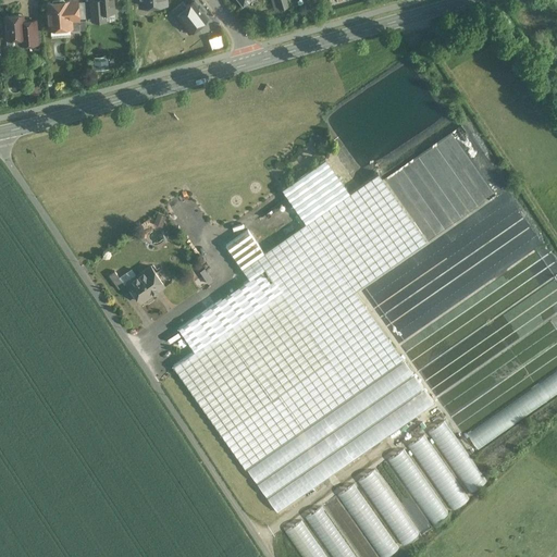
[(112,0),(97,0),(98,7),(99,22),(106,21),(106,13),(114,13),(112,0)]
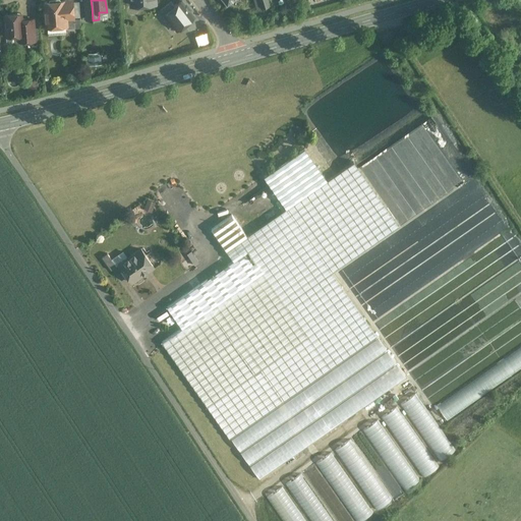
[(130,0),(131,5),(133,7),(137,6),(140,9),(145,8),(147,6),(153,5),(156,2),(155,0),(130,0)]
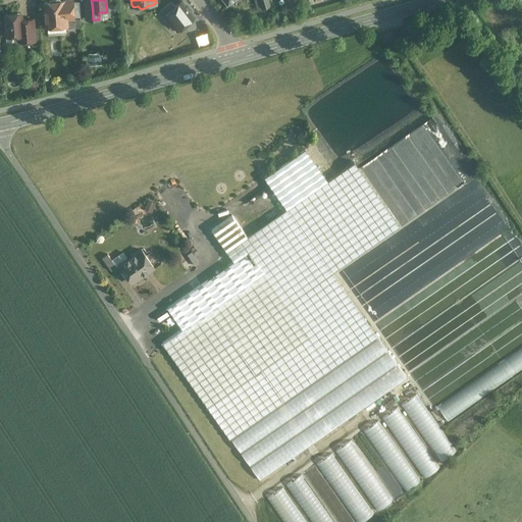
[(267,0),(259,0),(260,3),(256,5),(258,10),(270,7),(267,0)]
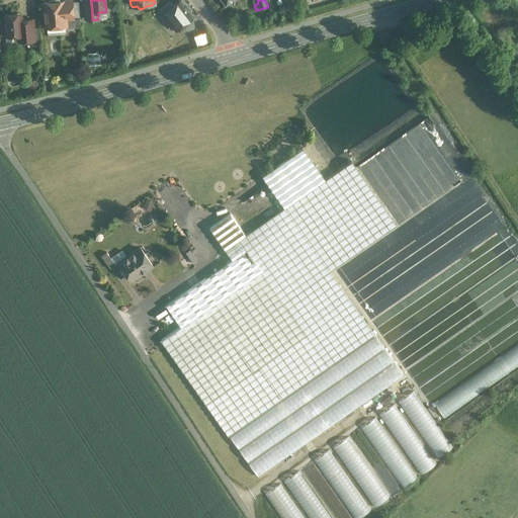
[(72,1),(63,2),(64,9),(65,9),(65,18),(74,17),(72,2),(72,1)]
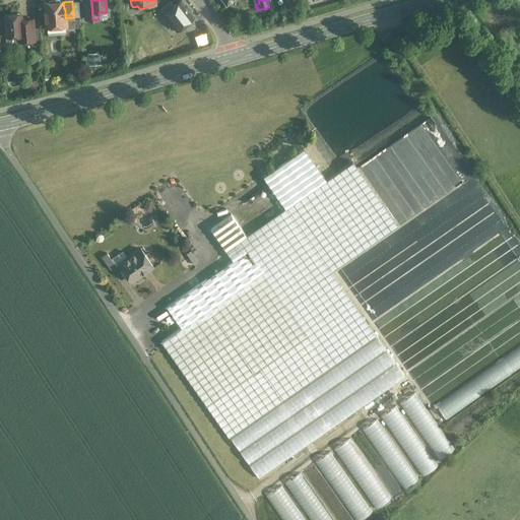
[(63,2),(44,3),(46,28),(66,27),(66,24),(74,23),(74,18),(74,17),(65,18),(65,9),(64,9),(63,2)]
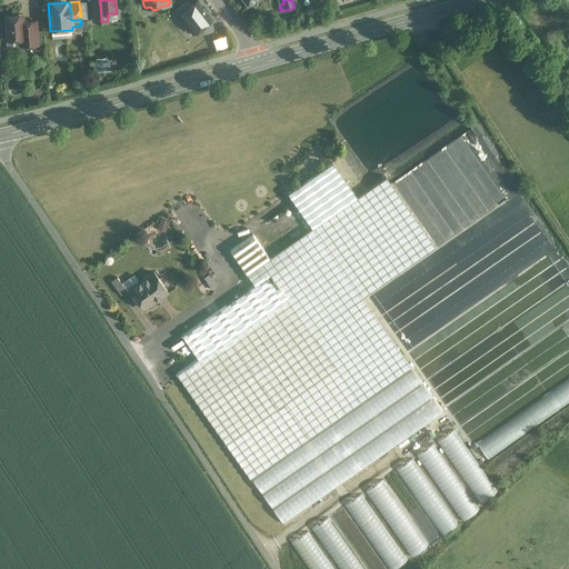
[(199,2),(180,17),(193,35),(212,20),(199,2)]
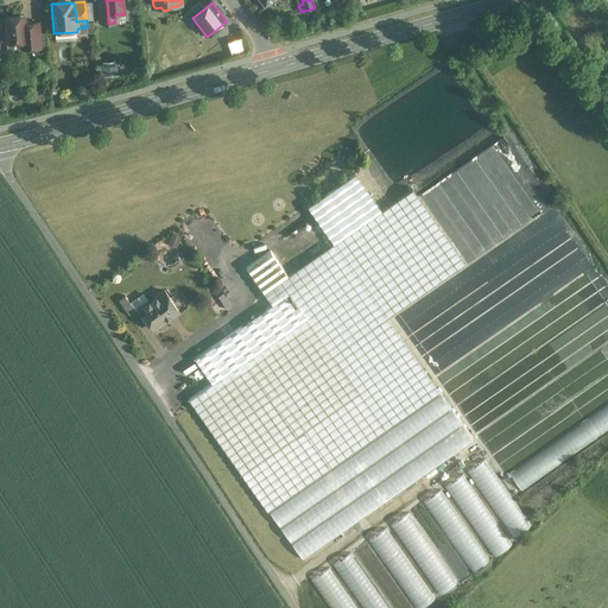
[(25,17),(5,19),(7,44),(21,43),(26,42),(25,25),(25,17)]
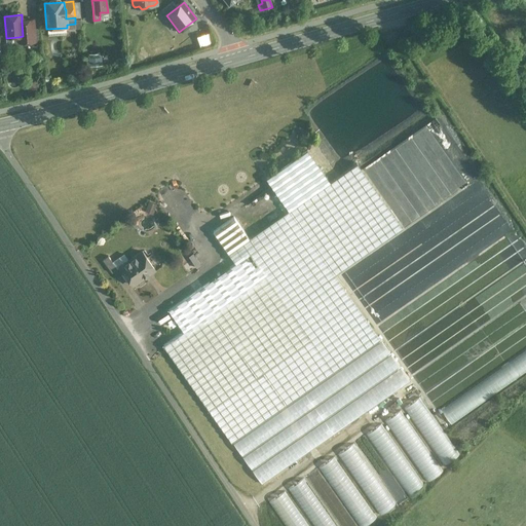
[(34,21),(22,22),(23,36),(19,37),(20,44),(36,42),(34,21)]
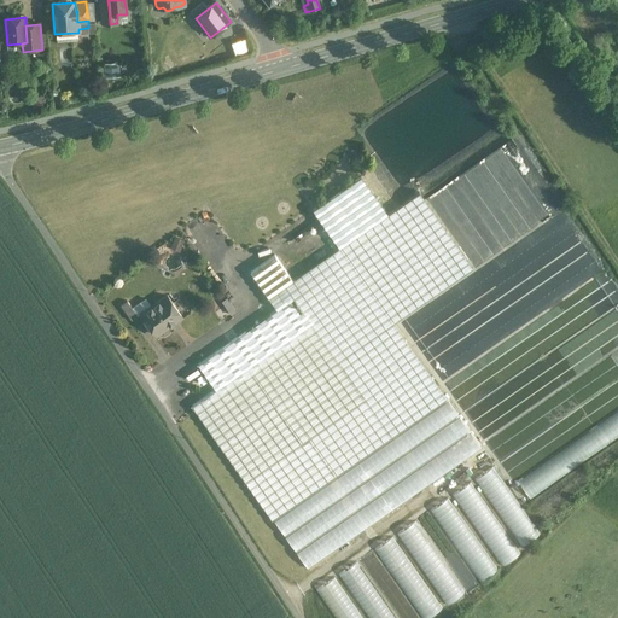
[(118,64),(104,65),(105,81),(120,80),(118,64)]
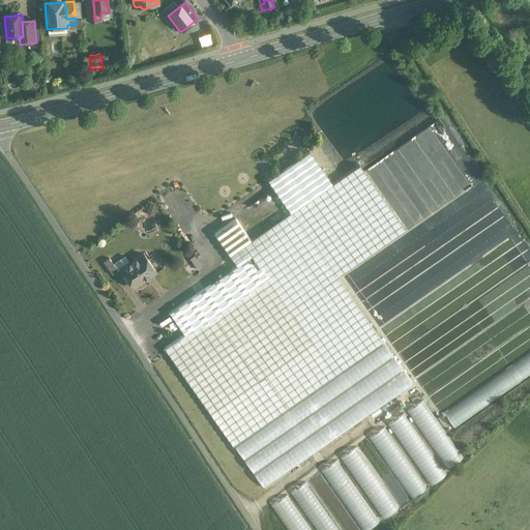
[(184,335),(165,349),(264,489),(413,384),(337,277),(406,230),(360,165),(332,184),(310,152),(267,182),(290,214),(251,241),(235,218),(214,234),(237,266),(170,314),(184,335)]
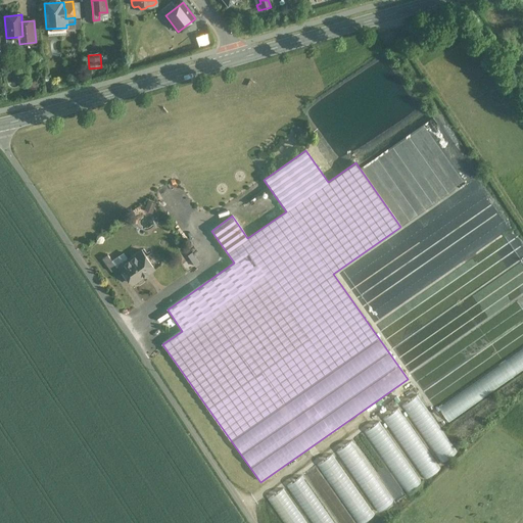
[(155,204),(148,201),(145,208),(153,211),(155,204)]
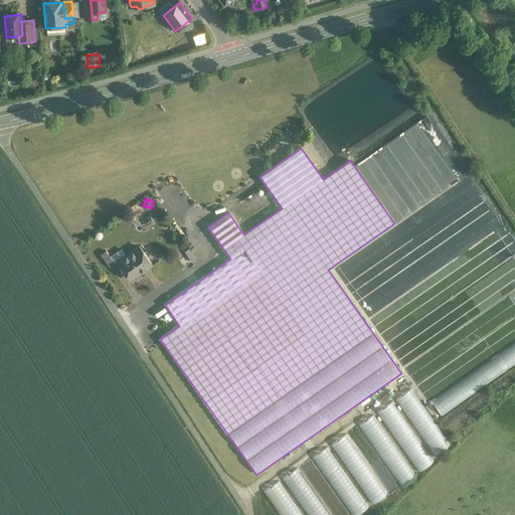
[(139,246),(118,263),(130,280),(152,265),(139,246)]
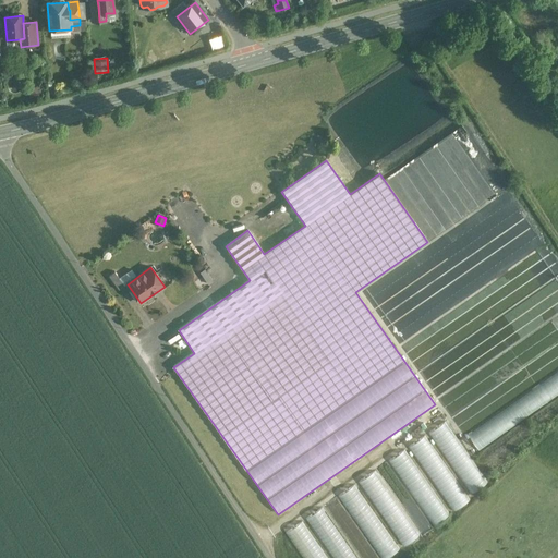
[(201,289),(214,282),(206,268),(193,276),(201,289)]
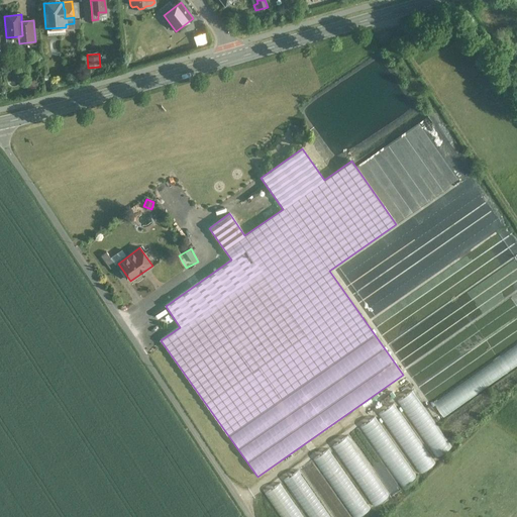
[(115,266),(106,252),(101,256),(110,270),(115,266)]
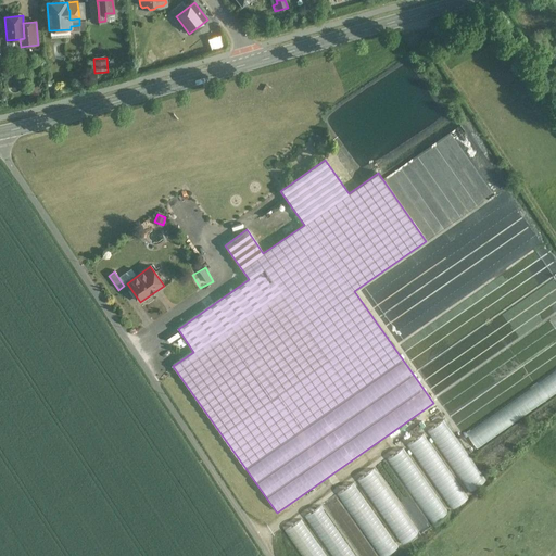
[(506,406),(466,431),(477,447),(534,411),(529,404),(532,402),(534,405),(555,391),(555,373),(505,405),(506,406)]
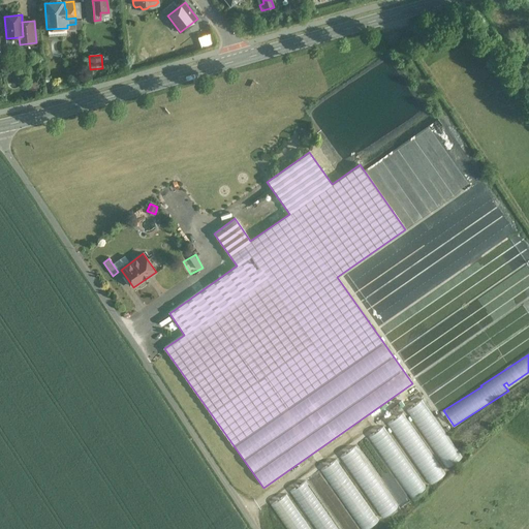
[(409,408),(444,469),(460,460),(425,399),(409,408)]
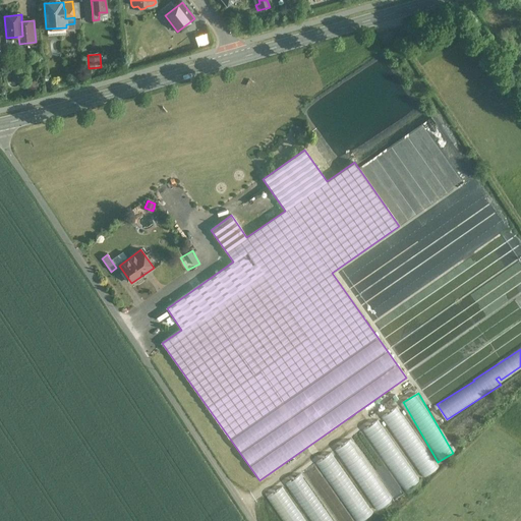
[(439,467),(397,406),(383,416),(423,477),(439,467)]
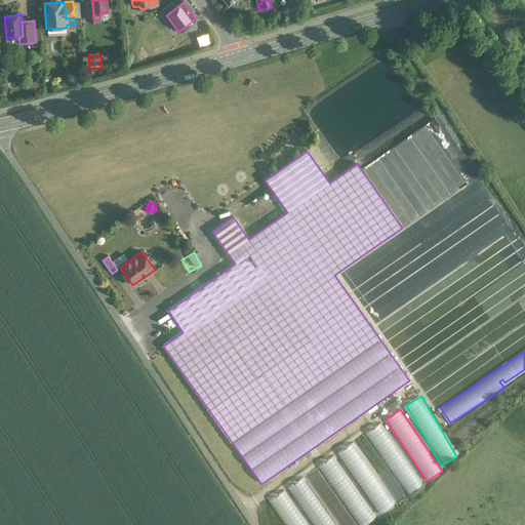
[(366,433),(406,495),(422,485),(382,422),(366,433)]
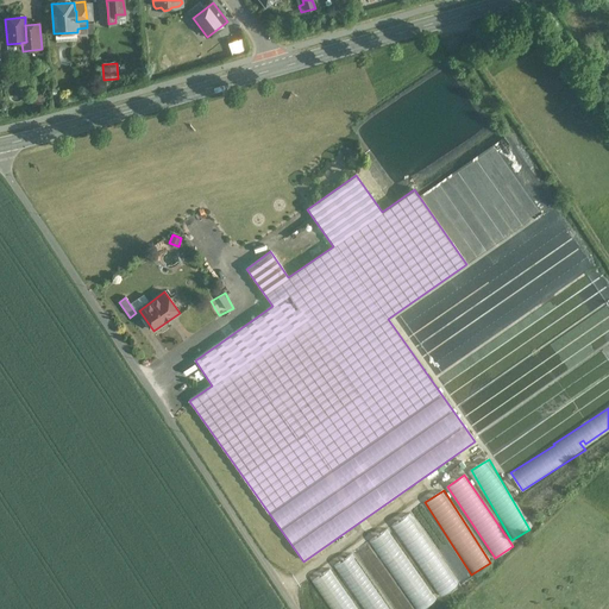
[(394,523),(439,597),(457,586),(412,513),(394,523)]
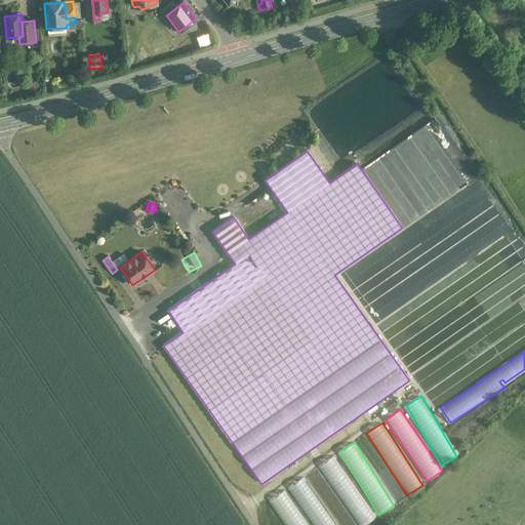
[(320,461),(266,499),(283,524),(315,524),(326,517),(331,524),(353,509),(320,461)]
